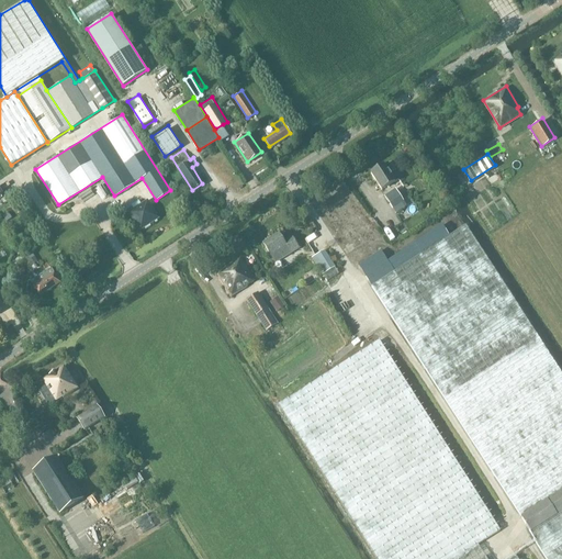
[(380,163),(374,166),(375,168),(371,171),(382,188),(395,179),(389,170),(393,167),(389,160),(384,164),(384,163),(381,164),(380,163)]
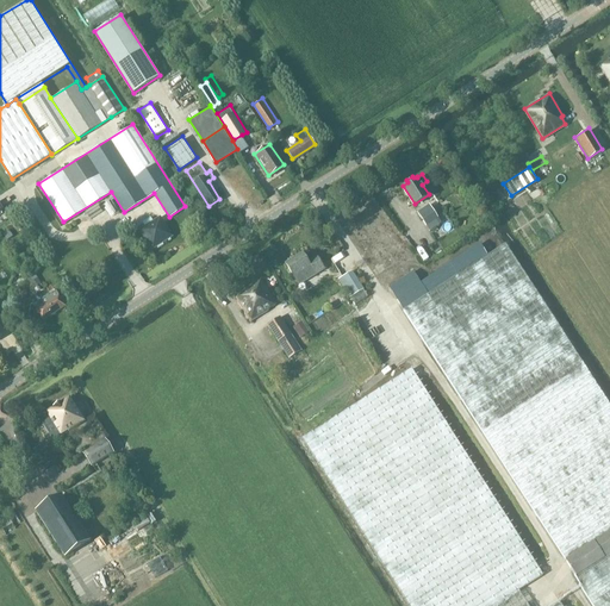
[(448,216),(444,211),(439,216),(433,206),(419,214),(425,224),(427,224),(430,229),(448,216)]
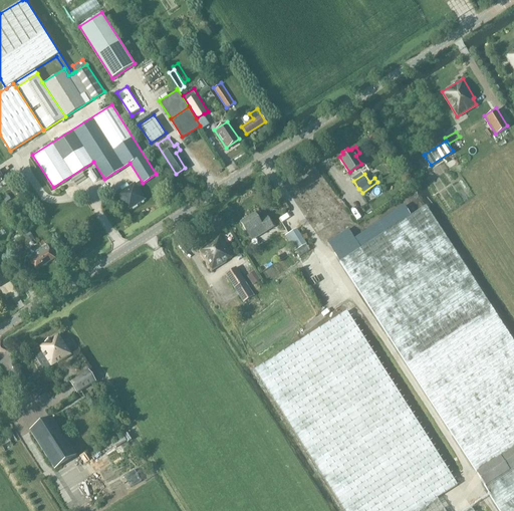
[(134,182),(121,190),(117,192),(117,193),(127,209),(145,198),(134,182)]
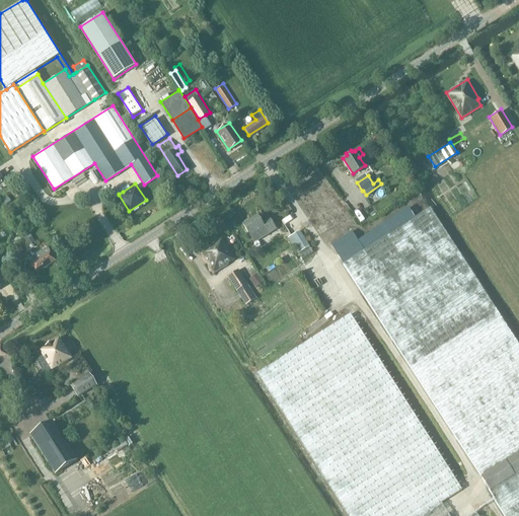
[(330,242),(343,263),(415,215),(409,206),(358,238),(352,229),(330,242)]
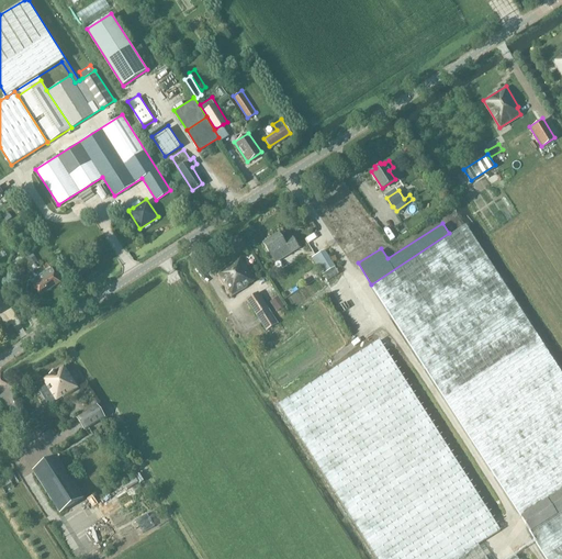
[(520,514),(561,487),(561,370),(465,223),(449,233),(371,284),(520,514)]
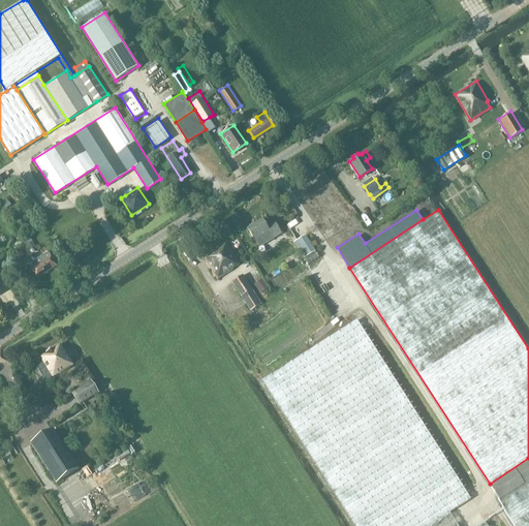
[(261,219),(248,227),(258,244),(265,240),(266,241),(281,231),(274,220),(266,225),(261,219)]
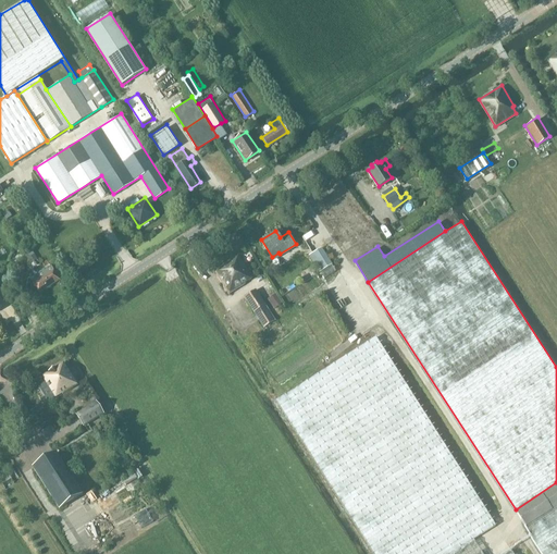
[(312,250),(323,268),(332,262),(322,245),(312,250)]
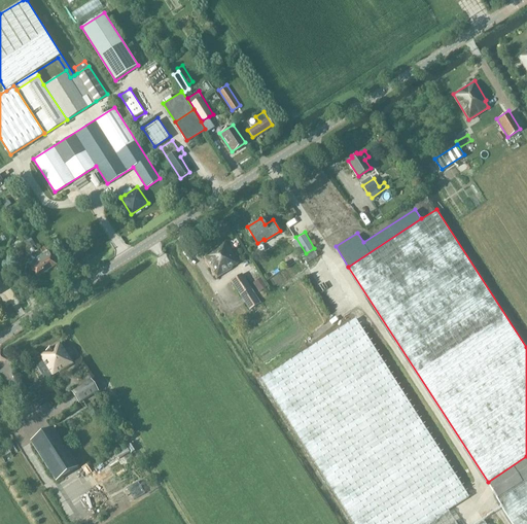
[(28,247),(35,243),(33,238),(26,242),(28,247)]
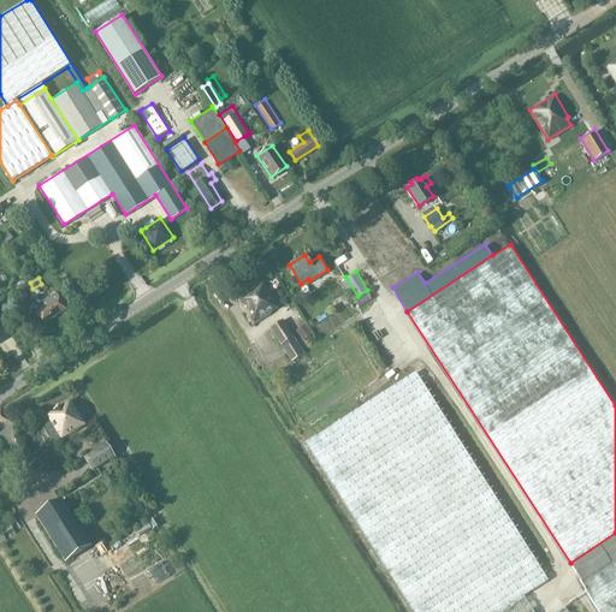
[(253,322),(278,307),(262,281),(237,297),(253,322)]
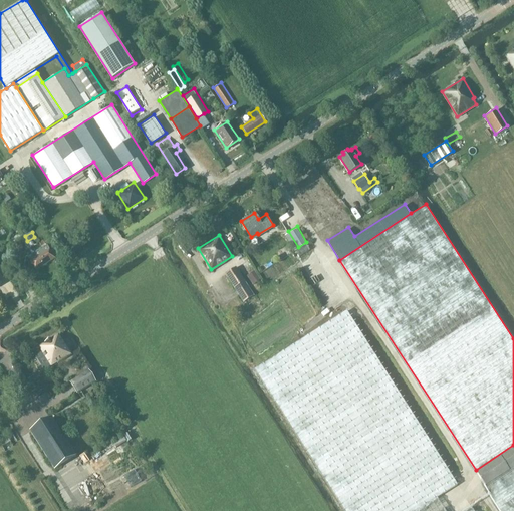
[(54,256),(46,244),(27,256),(35,268),(54,256)]
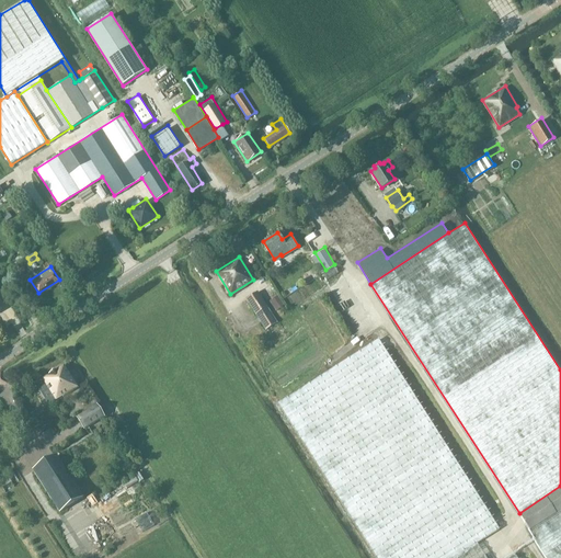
[(247,297),(256,314),(267,306),(256,291),(247,297)]
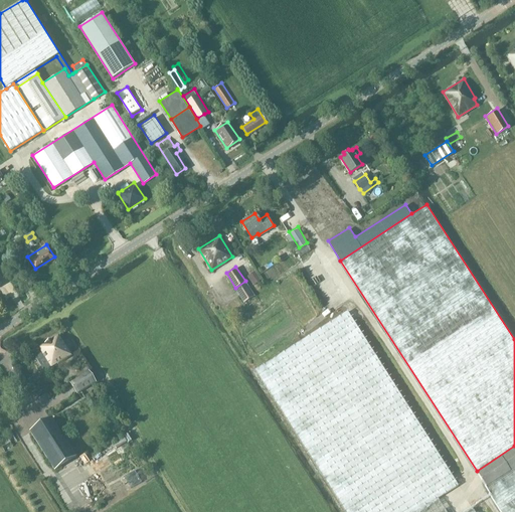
[(254,270),(248,275),(253,283),(261,279),(254,270)]
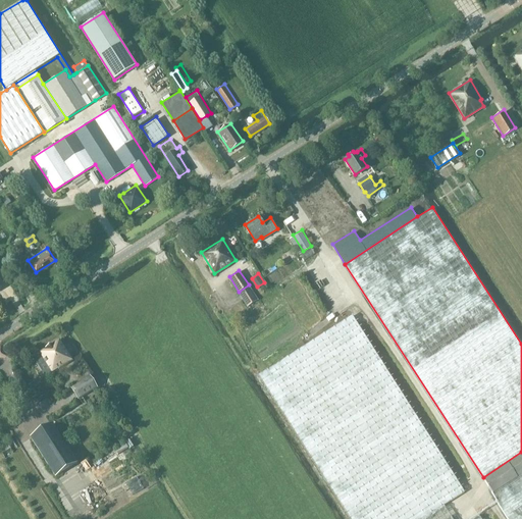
[(249,284),(239,292),(247,305),(257,298),(249,284)]
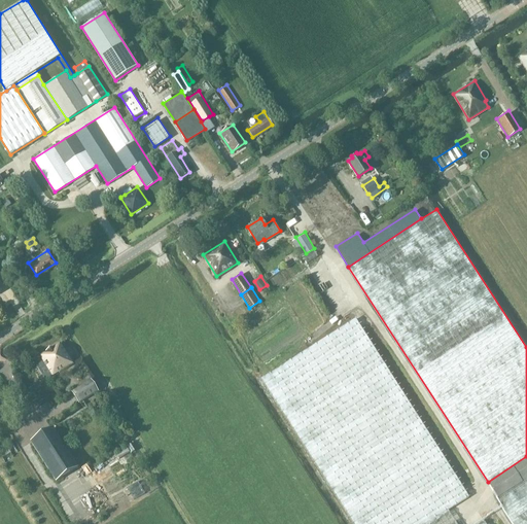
[(261,377),(355,523),(486,523),(483,519),(473,523),(458,523),(448,509),(469,494),(397,384),(355,317),(261,377)]
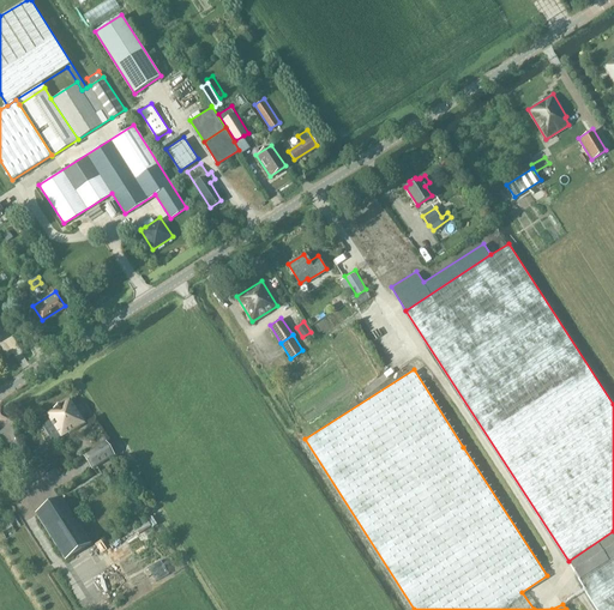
[(68,430),(85,420),(68,394),(44,410),(60,434),(67,429),(68,430)]
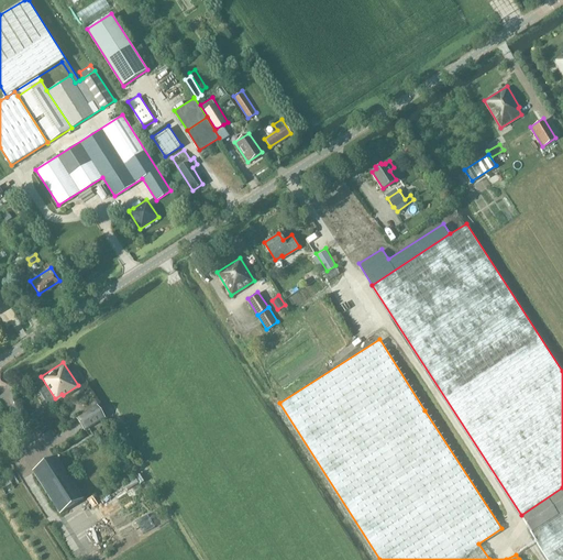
[(85,429),(106,416),(98,404),(77,417),(85,429)]
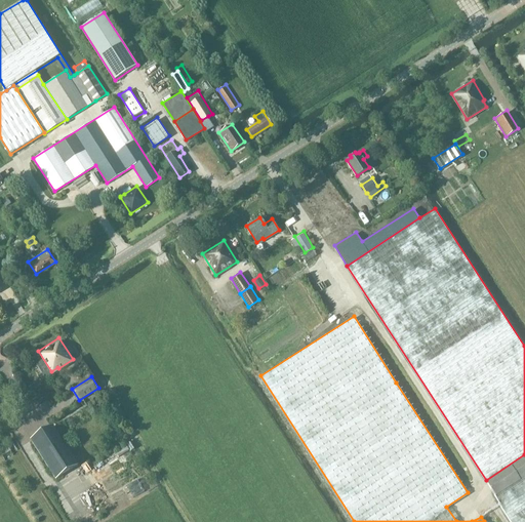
[(78,464),(52,424),(31,438),(55,477),(78,464)]
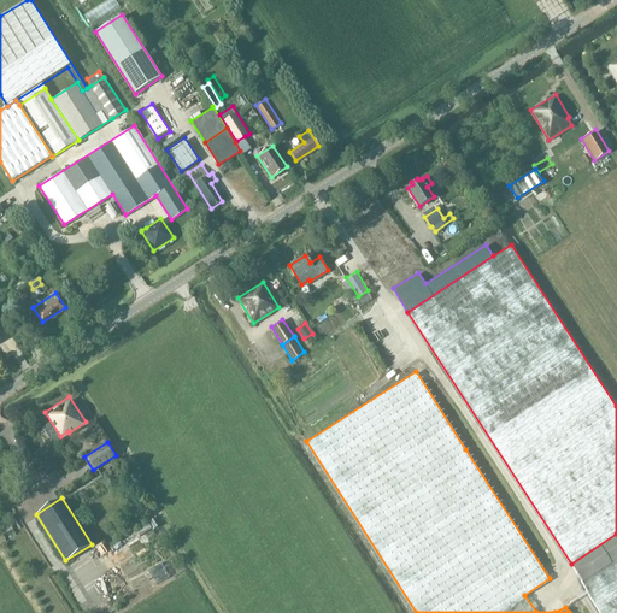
[(13,514),(5,517),(7,525),(16,522),(13,514)]
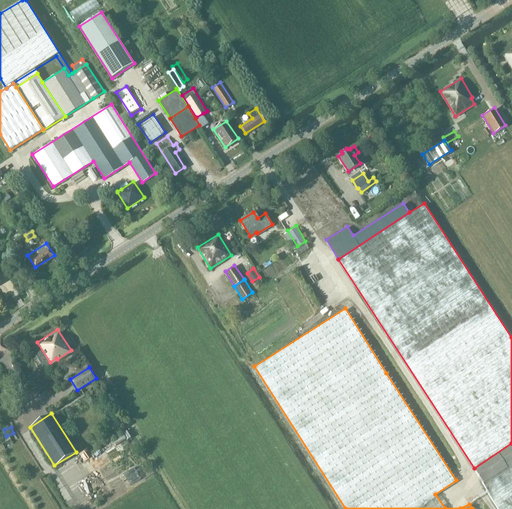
[(116,448),(122,444),(118,438),(113,442),(116,448)]
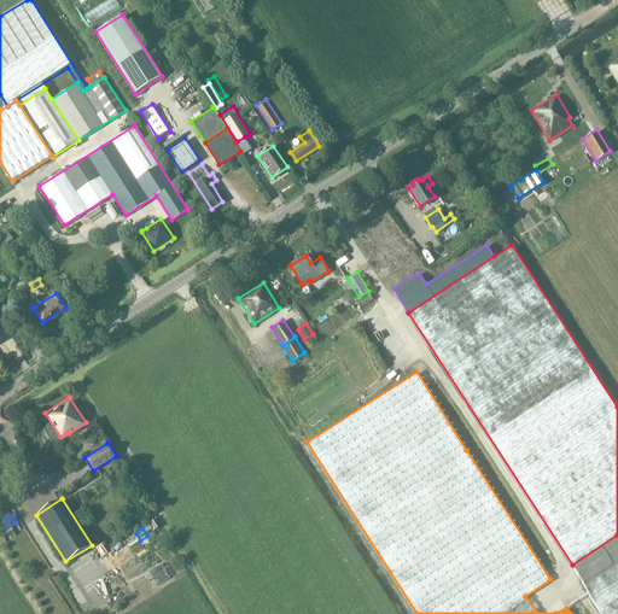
[(617,560),(617,534),(572,565),(583,583),(617,560)]
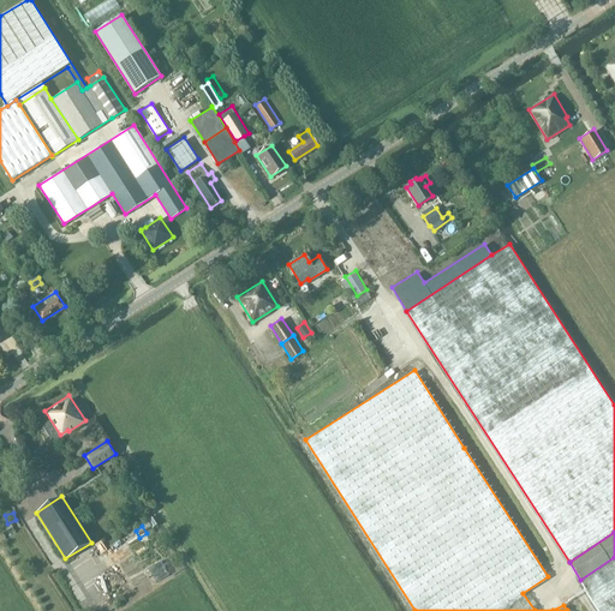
[(614,610),(614,557),(580,580),(585,586),(583,587),(598,610),(614,610)]
